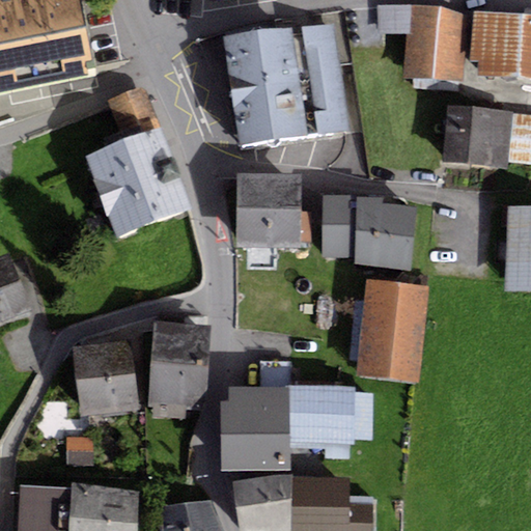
[(1,0),(0,0),(0,93),(94,77),(80,0),(1,0)]
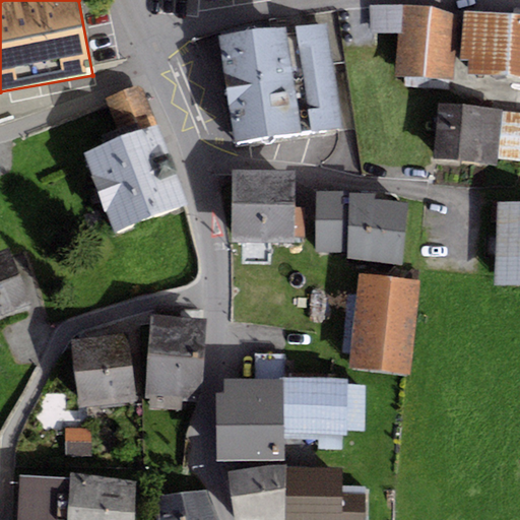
[(401,34),(403,5),(370,6),(371,35),(397,33),(401,34)]
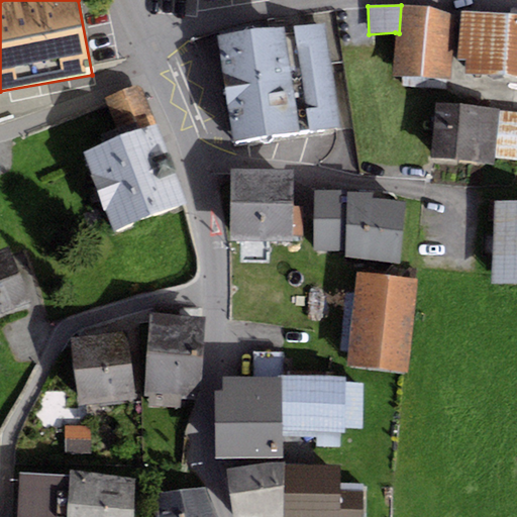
[(458,13),(401,5),(399,33),(395,32),(393,77),(450,79),(458,13)]
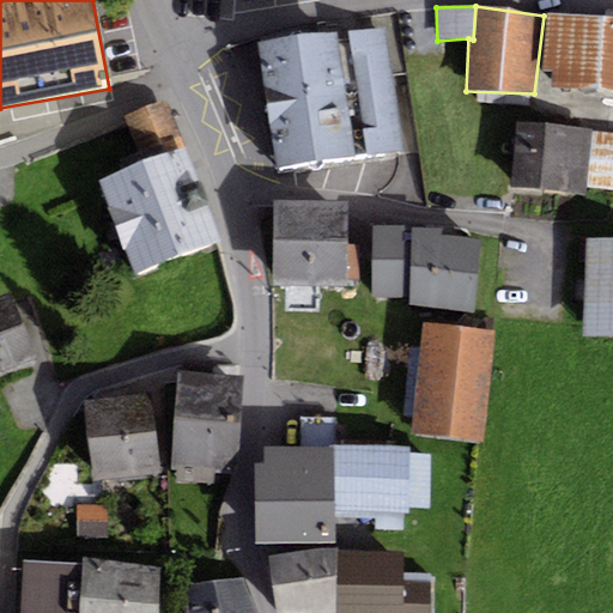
[(319,36),(258,43),(265,104),(395,89),(394,74),(405,73),(398,13),(316,23),(319,36)]
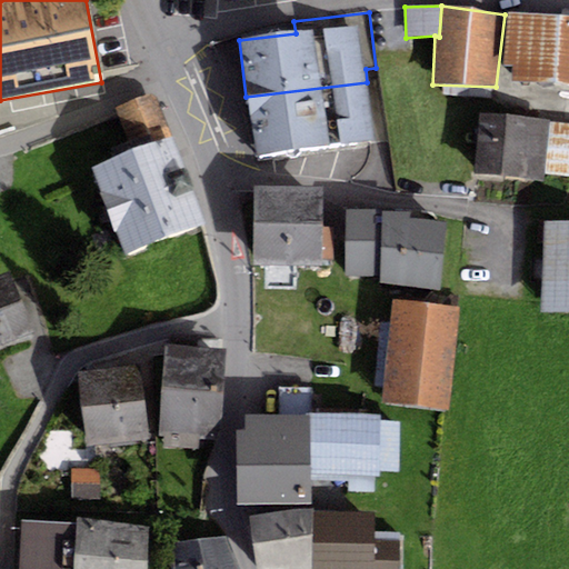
[(568,16),(508,12),(505,67),(511,67),(510,79),(568,82),(568,16)]
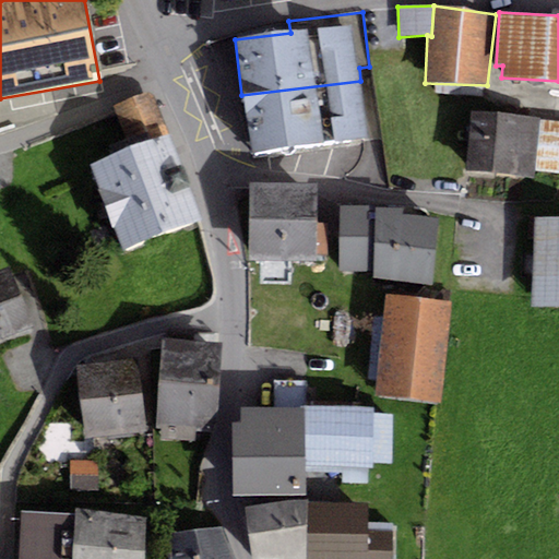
[(360,81),(241,95),(248,152),(367,138),(360,81)]
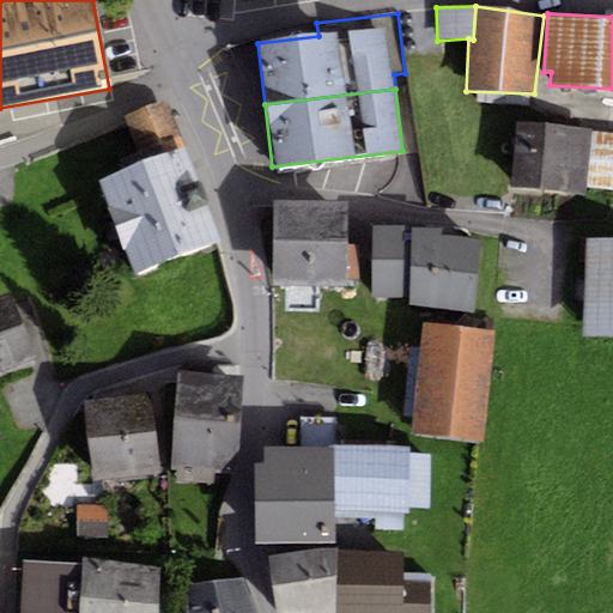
[(144,164),(183,149),(165,101),(126,116),(144,164)]
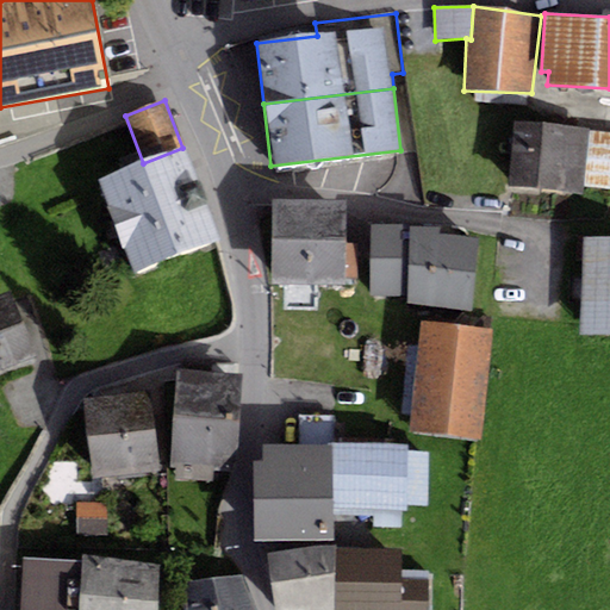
[(589,129),(515,122),(509,190),(584,195),(584,190),(589,134),(589,129)]
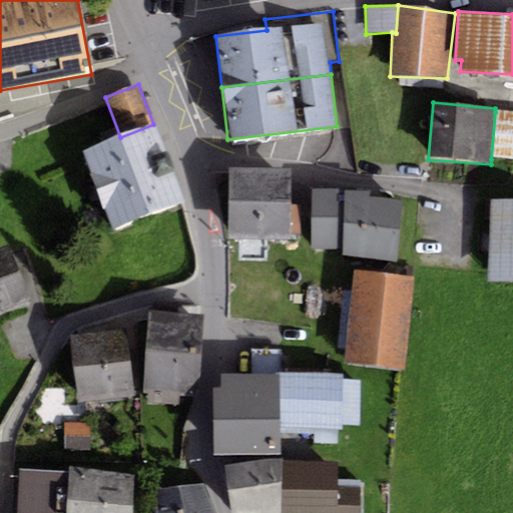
[(512,113),(495,112),(491,159),(512,160),(512,113)]
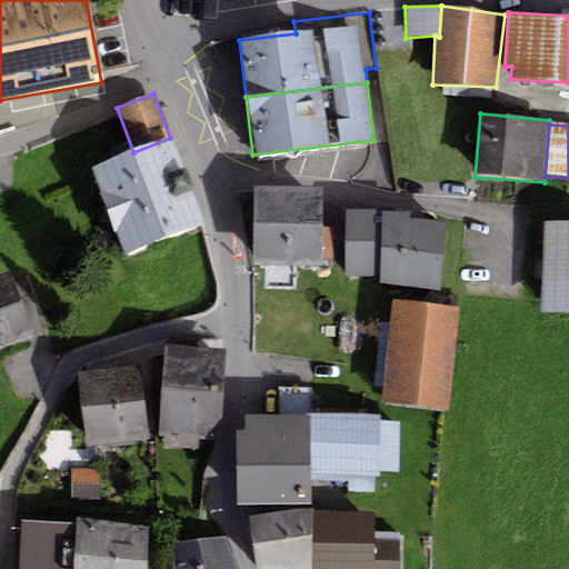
[(133,152),(91,168),(126,256),(203,227),(170,138),(133,152)]
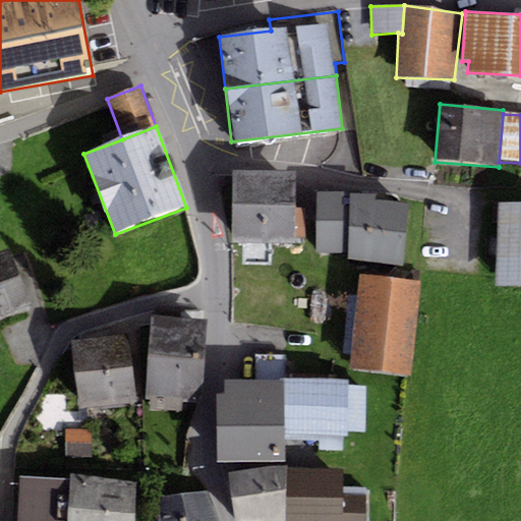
[(294,242),(295,171),(232,171),(232,242),(294,242)]
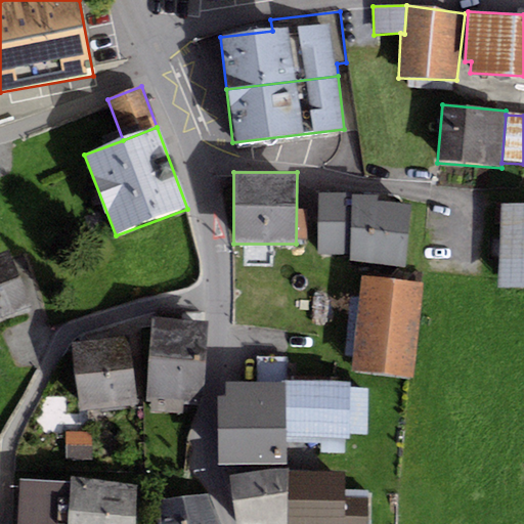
[(381,195),(353,195),(354,192),(318,192),(315,255),(350,255),(350,260),(406,267),(415,207),(380,204),(381,195)]
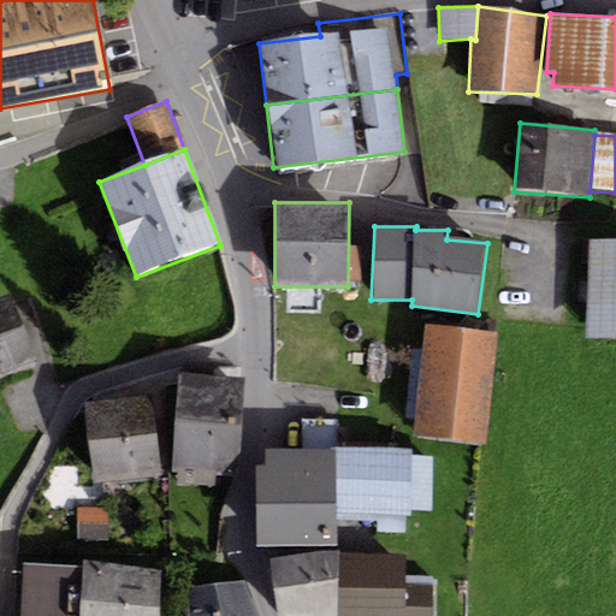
[(615,339),(615,238),(588,240),(588,341),(615,339)]
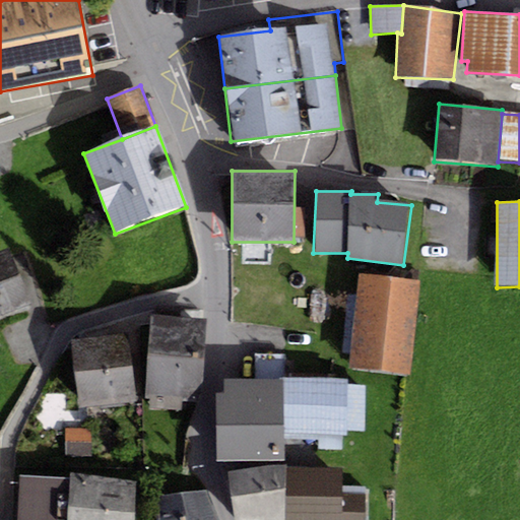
[(10,249),(0,252),(0,318),(31,307),(10,249)]
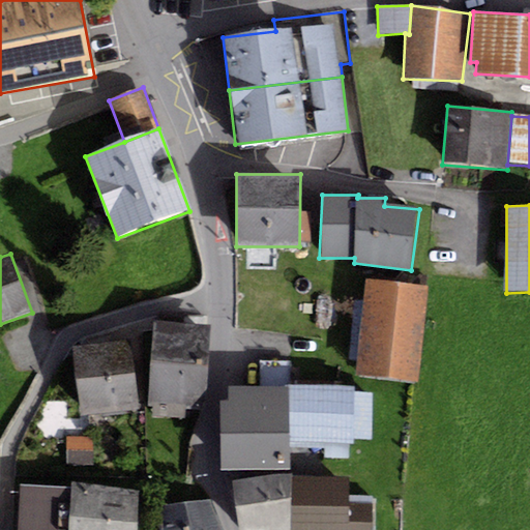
[(419,382),(428,286),(365,281),(357,377),(419,382)]
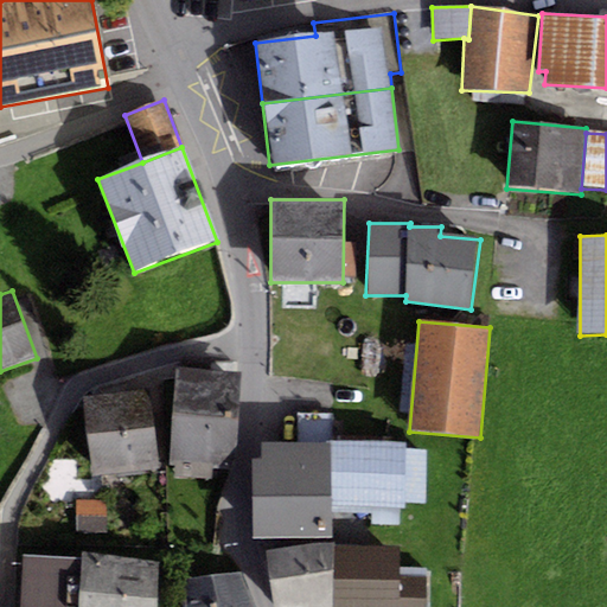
[(178,366),(174,389),(173,415),(238,421),(242,372),(178,366)]
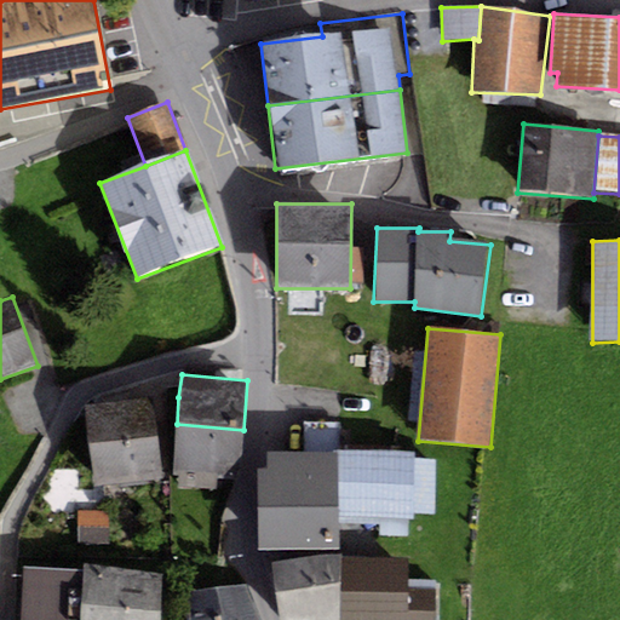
[(178,397),(86,406),(93,488),(172,481),(177,424),(178,397)]
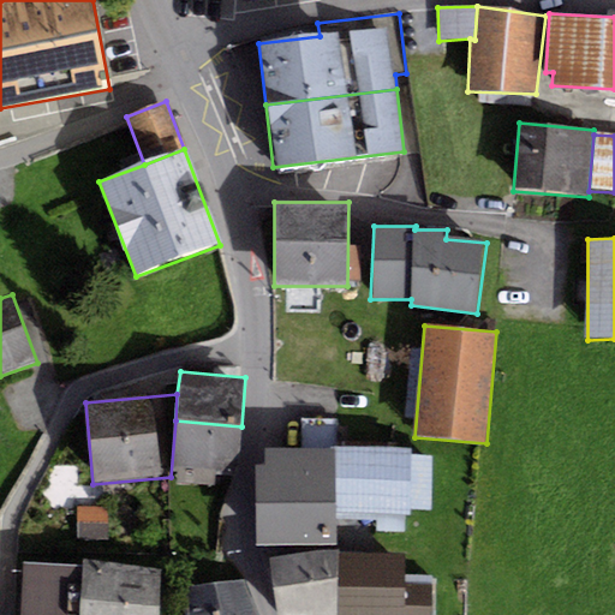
[(236,483),(242,427),(175,421),(171,477),(236,483)]
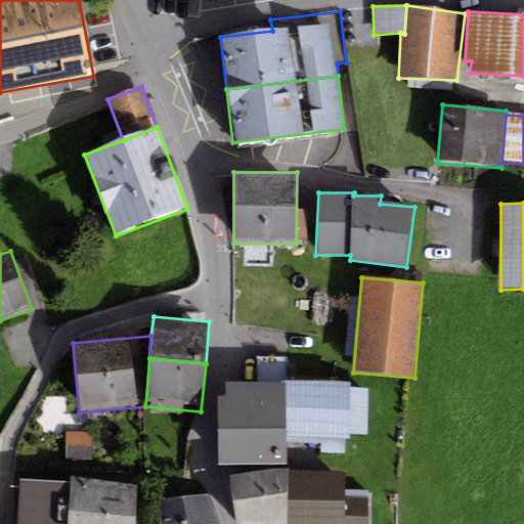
[(288,382),(227,382),(226,397),(218,397),(218,429),(287,430),(288,382)]
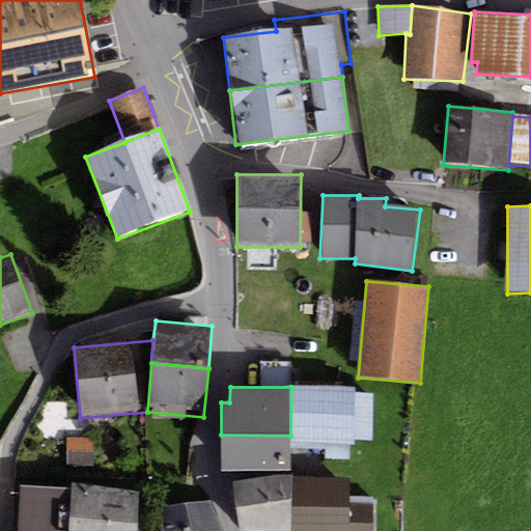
[(355,388),(291,387),(290,436),(290,444),(354,444),(355,388)]
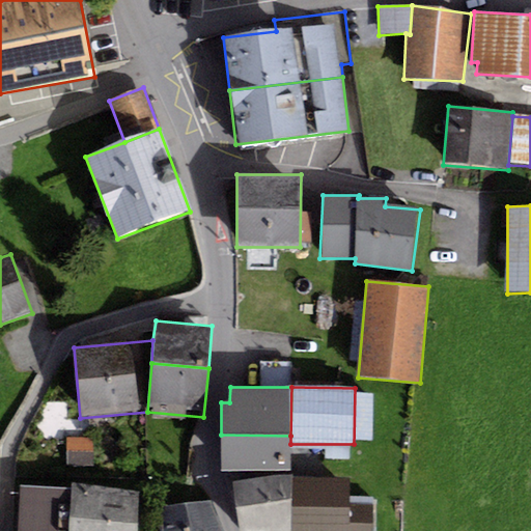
[(290,444),(290,436),(221,435),(221,471),(290,470),(290,444)]
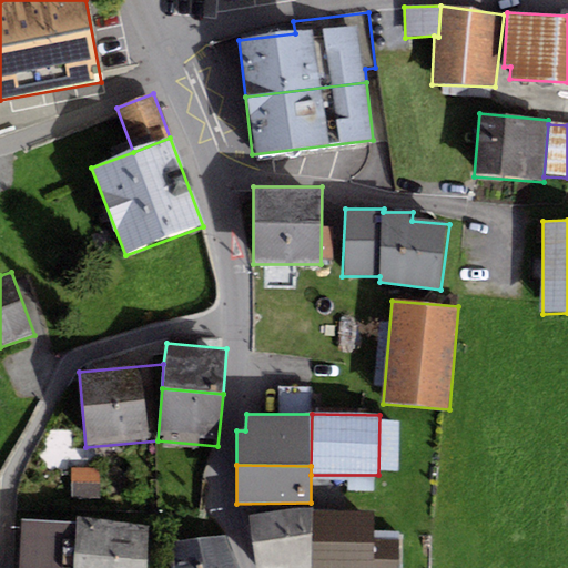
[(79,477),(77,499),(98,501),(100,479),(79,477)]
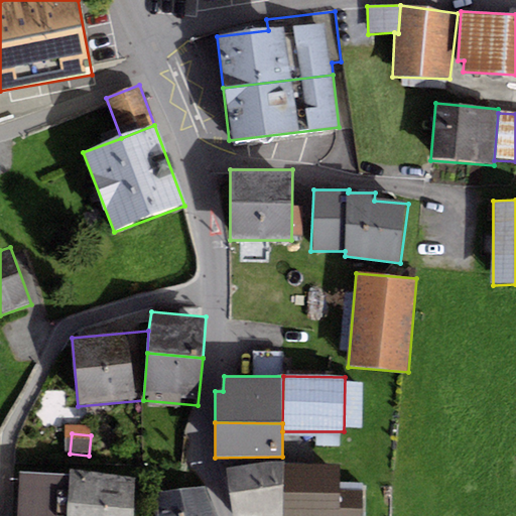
[(268,463),(227,469),(232,515),(251,515),(256,515),(283,515),(285,463),(268,463)]
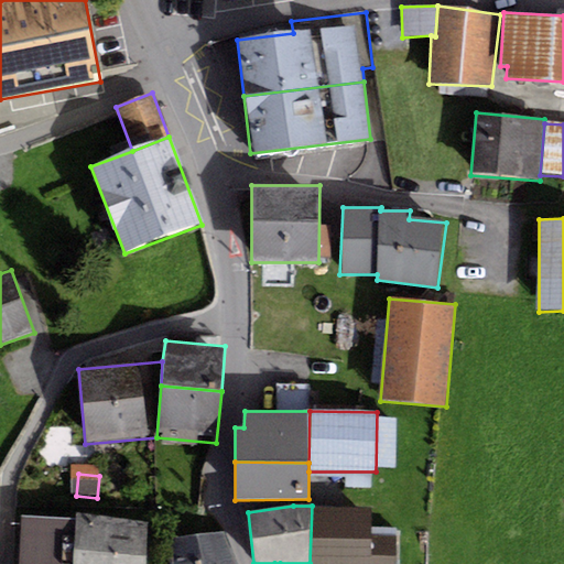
[(397,535),(370,534),(371,508),(312,506),(310,563),(394,563),(397,544),(397,535)]
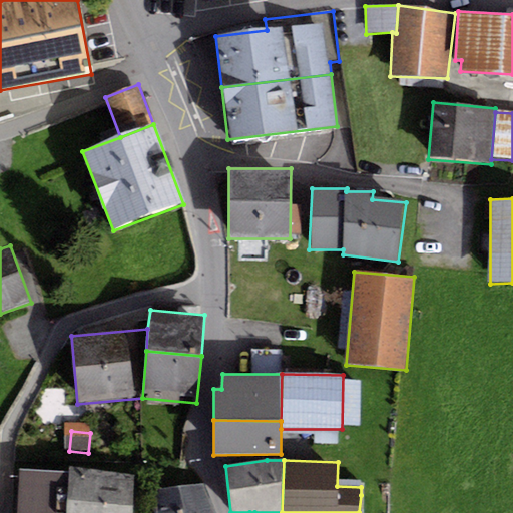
[(132,512),(134,474),(69,466),(69,473),(67,512),(132,512)]
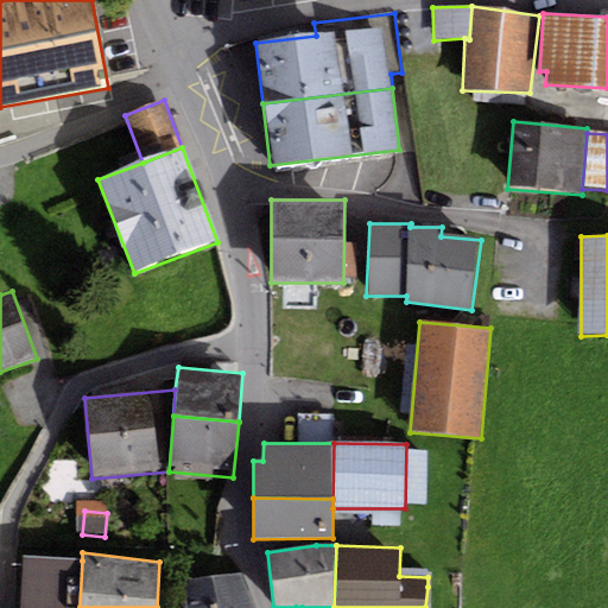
[(80,607),(82,561),(24,558),(20,607),(80,607)]
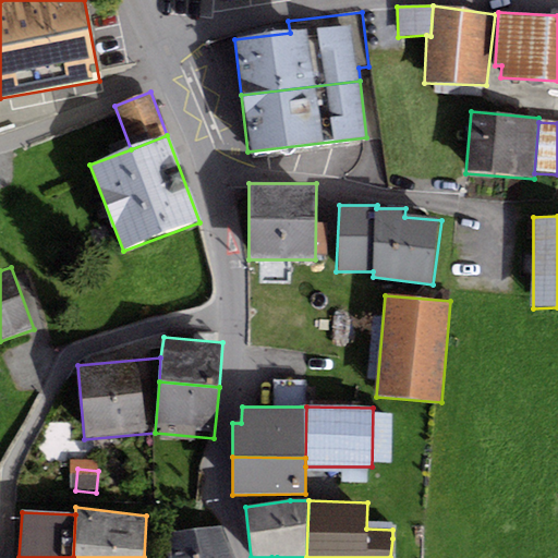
[(170,557),(234,557),(222,526),(168,533),(170,557)]
